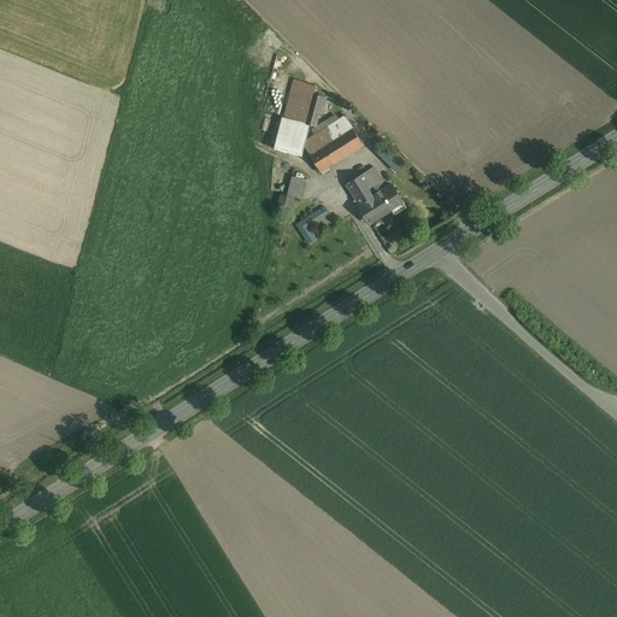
[(313,95),(315,87),(293,81),(283,118),(305,123),(313,95)]
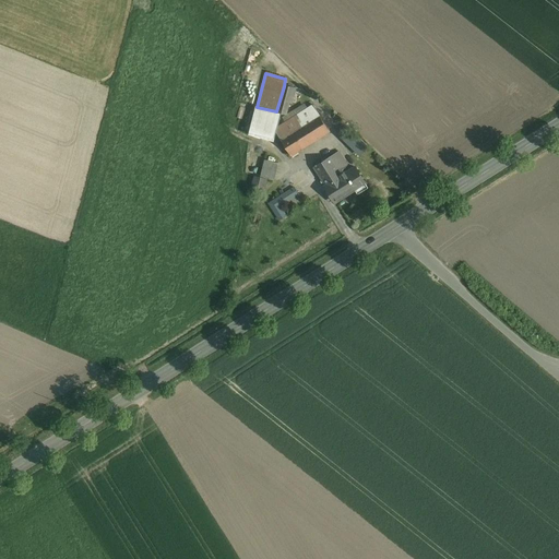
[(296,90),(284,86),(276,111),(287,115),(290,103),(293,104),(296,90)]
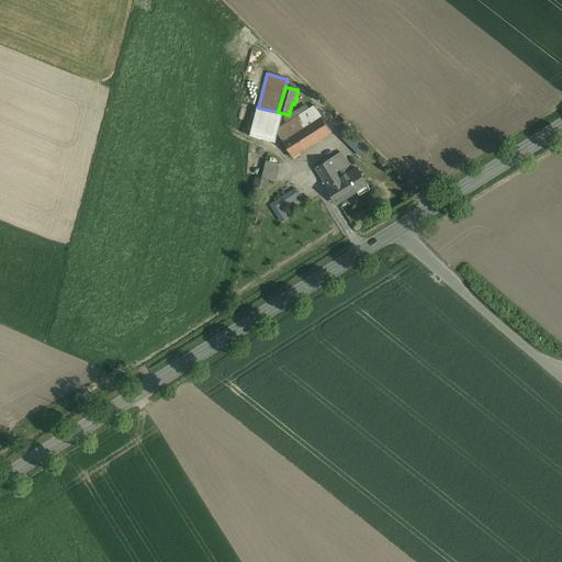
[(282,139),(322,115),(315,105),(277,130),(282,139)]
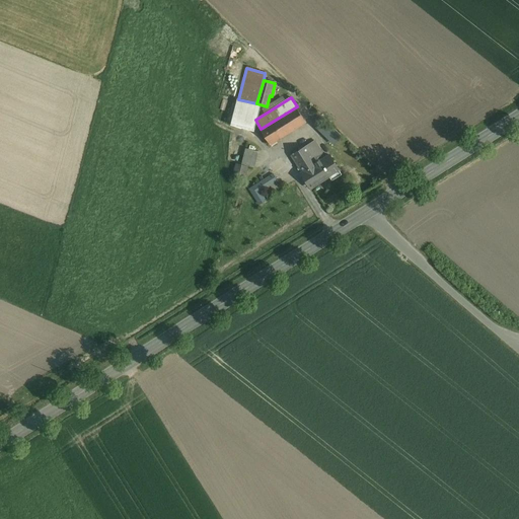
[(297,106),(261,129),(271,145),(307,122),(297,106)]
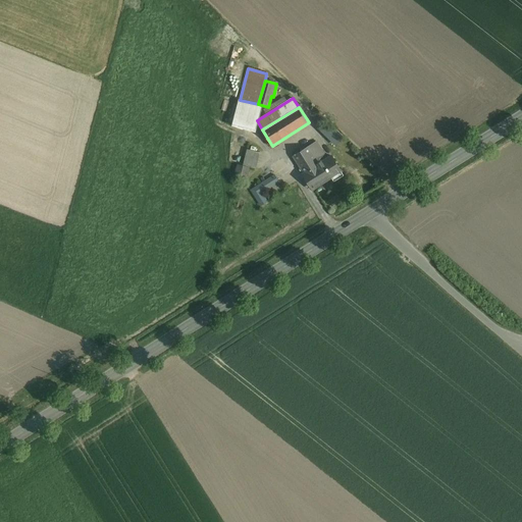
[(327,120),(318,129),(331,142),(340,133),(327,120)]
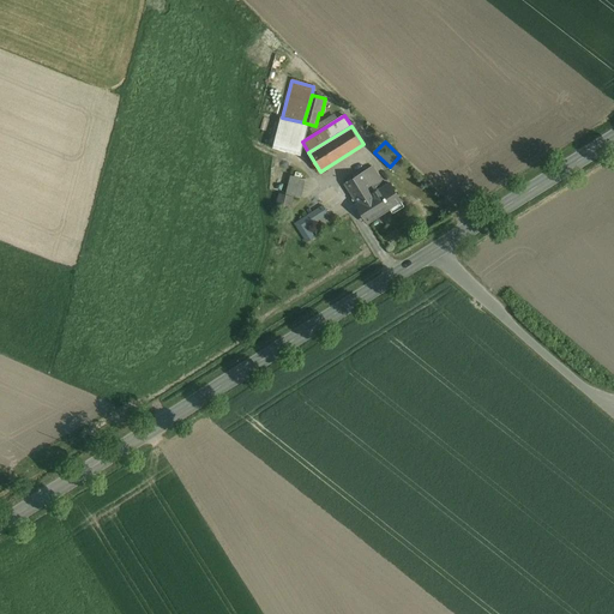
[(373,167),(363,173),(373,188),(383,182),(373,167)]
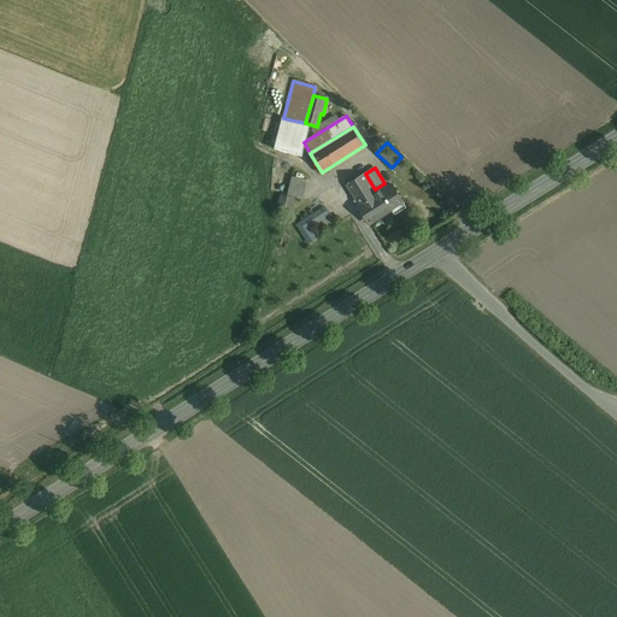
[(375,189),(365,174),(346,184),(359,205),(378,193),(375,189)]
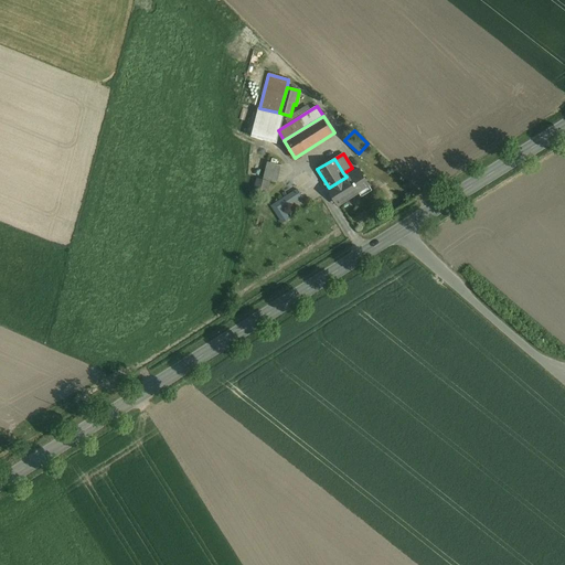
[(281,166),(267,162),(263,179),(277,183),(281,166)]
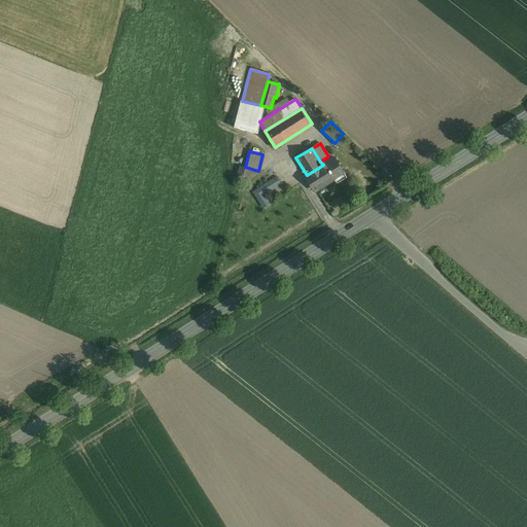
[(326,163),(336,178),(335,178),(336,179),(337,181),(338,183),(347,177),(335,157),(330,161),(328,156),(320,162),(323,165),(326,163)]
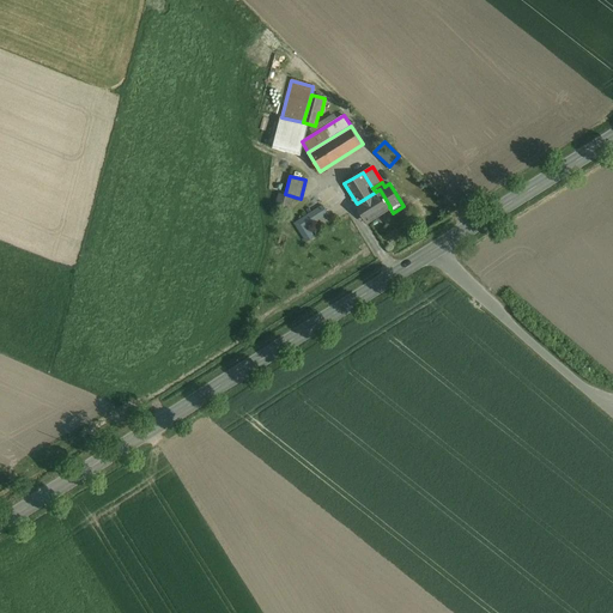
[(357,204),(368,222),(390,208),(389,207),(390,207),(380,189),(376,192),(357,204)]
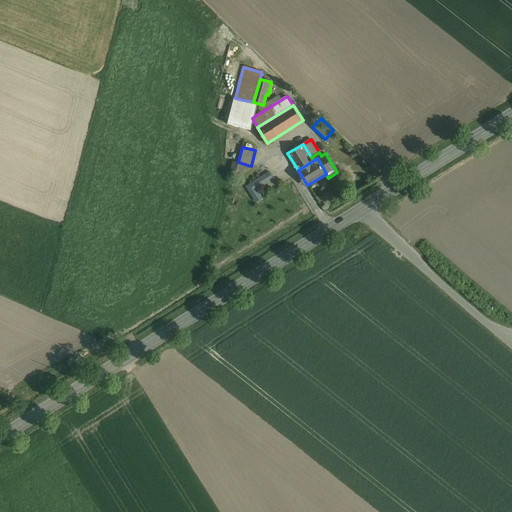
[(245,165),(233,162),(230,171),(234,173),(242,175),(245,165)]
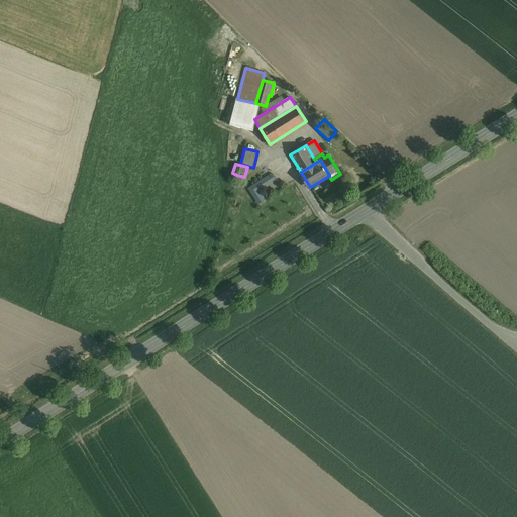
[(265,200),(262,196),(259,190),(276,179),(273,174),(263,181),(249,188),(260,203),(265,200)]
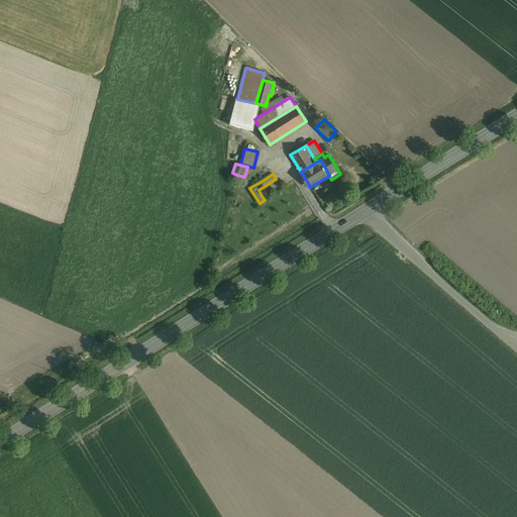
[(276,179),(259,190),(262,196),(280,185),(276,179)]
